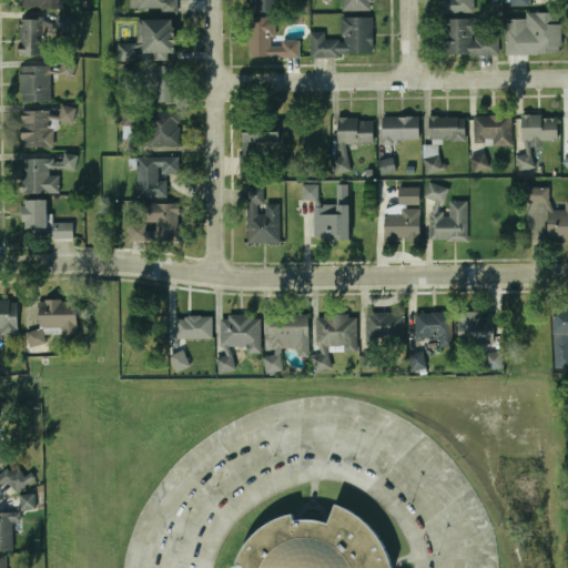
[(63,9),(63,0),(19,0),(19,9),(63,9)]
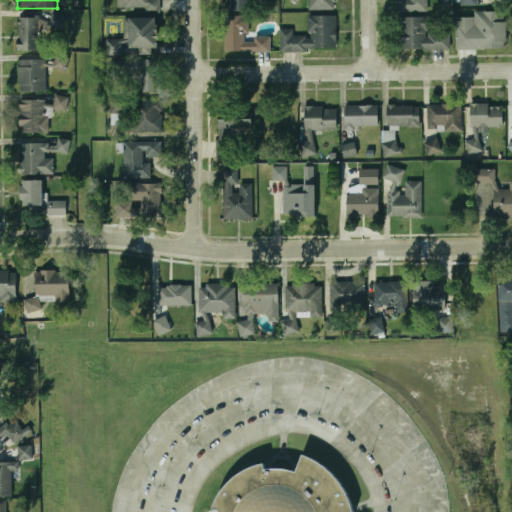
[(159,0),(117,0),(117,10),(159,10),(159,0)]
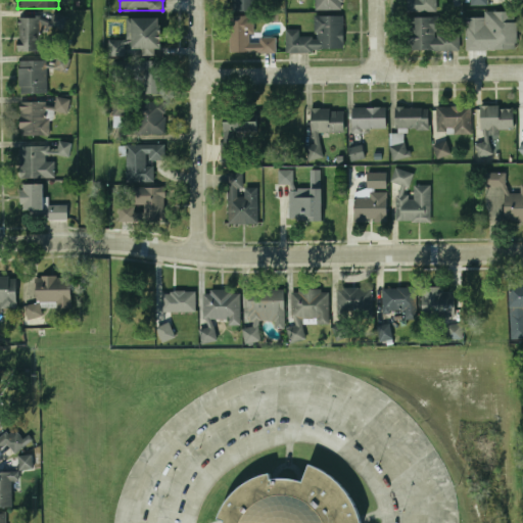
[(232,0),(232,11),(257,11),(257,0),(232,0)]
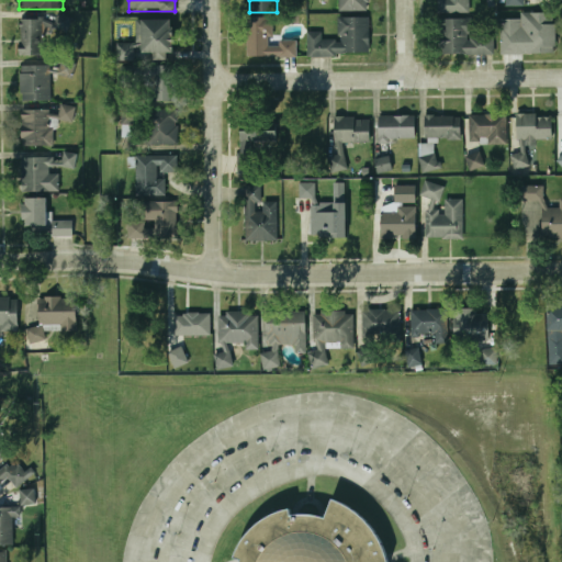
[(338,0),(338,12),(368,12),(368,0),(338,0)]
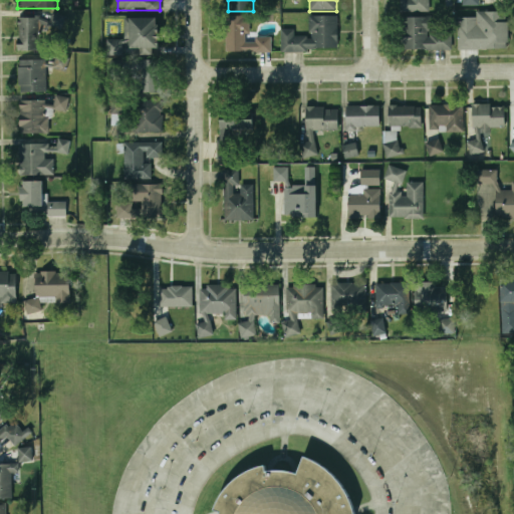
[(400,0),(400,13),(430,13),(430,0),(400,0)]
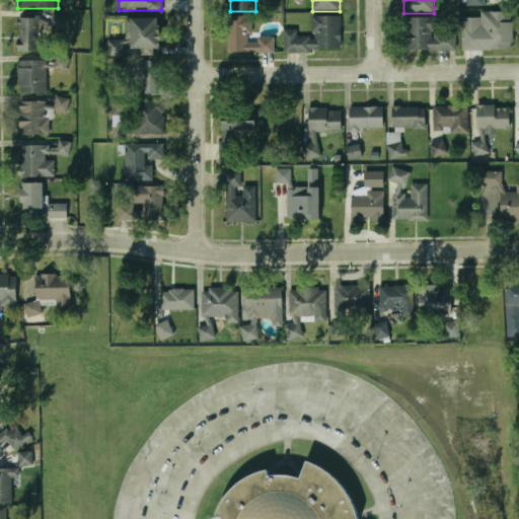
[(512,51),(512,12),(479,11),(479,19),(462,19),(462,50),(512,51)]
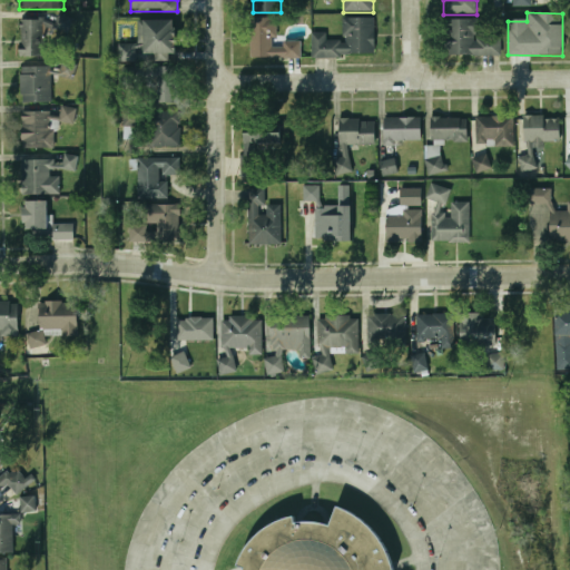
[(253,59),(300,59),(300,41),(277,41),(277,18),(253,18),(253,59)]
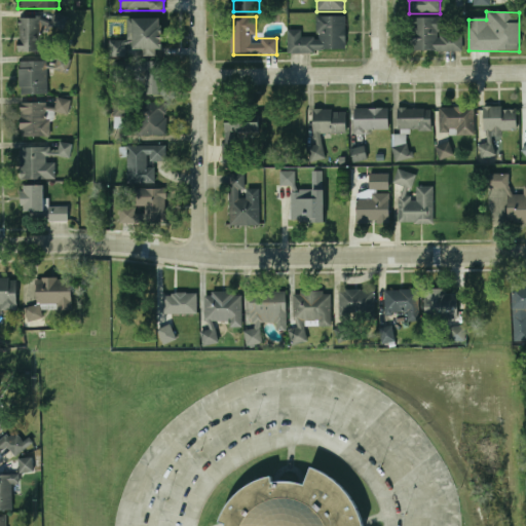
[(288,31),(288,52),(345,52),(345,16),(315,16),(315,37),(301,37),(301,31),(288,31)]
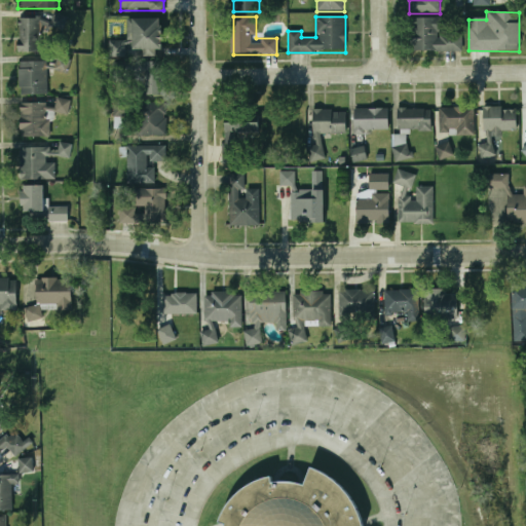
[(17,52),(42,52),(42,17),(17,17),(17,52)]
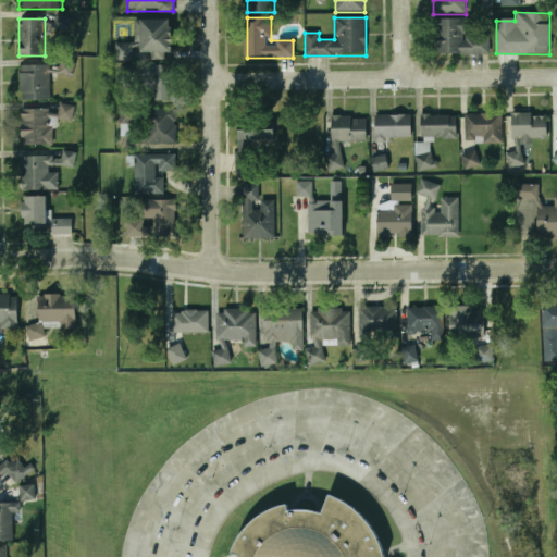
[(135,20),(135,42),(116,42),(116,60),(165,59),(165,52),(173,52),(172,20),(135,20)]
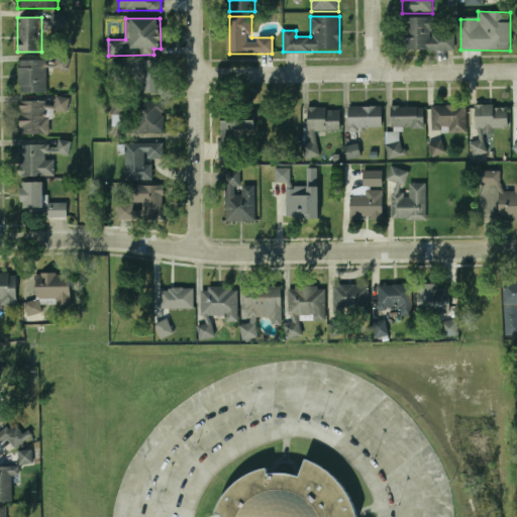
[(454,50),(454,31),(436,31),(436,18),(405,18),(405,52),(454,50)]
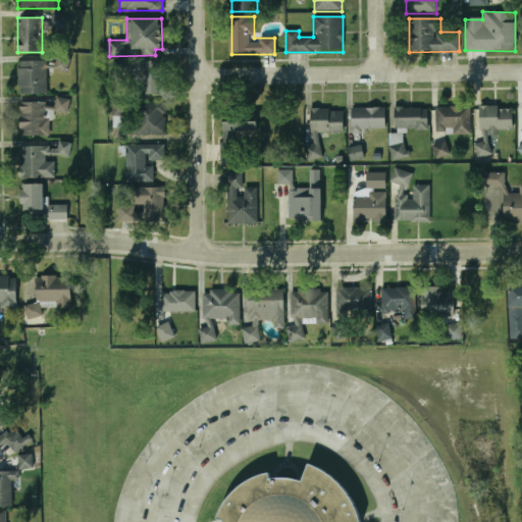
[(46,61),(18,61),(18,94),(46,94),(46,61)]
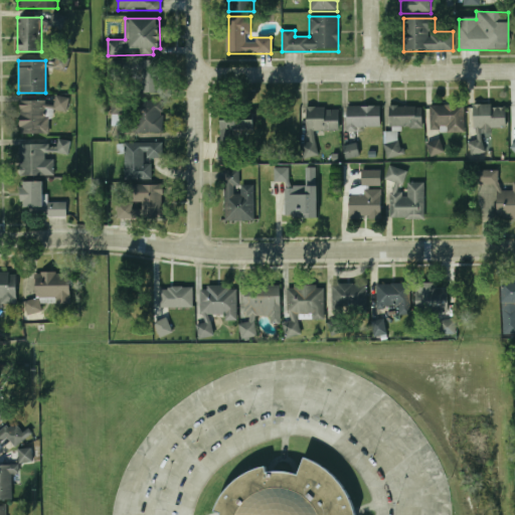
[(160,60),(111,62),(112,82),(133,82),(133,95),(161,94),(160,60)]
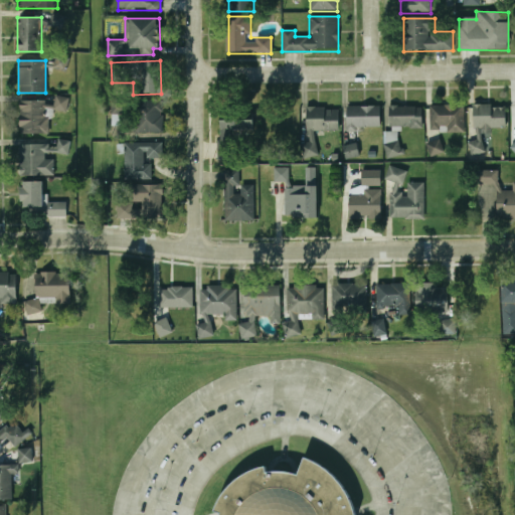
[(19,101),(19,135),(48,135),(48,101),(19,101)]
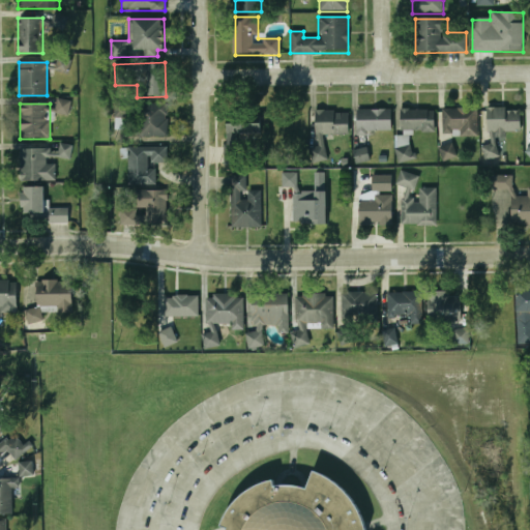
[(167,104),(138,104),(138,137),(167,137),(167,104)]
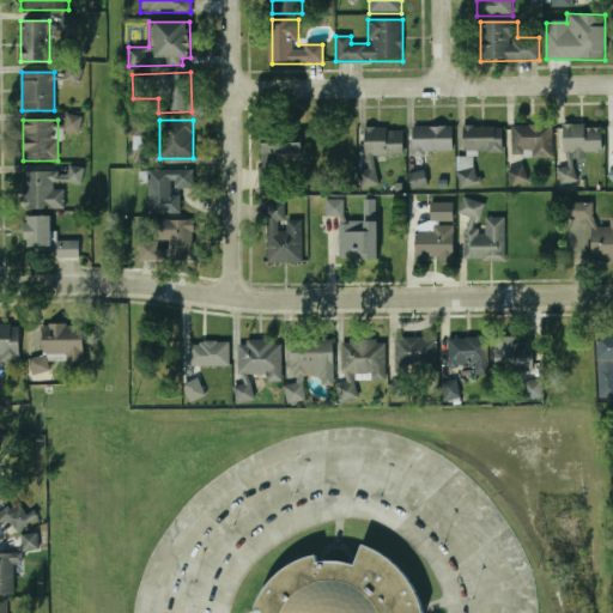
[(134,135),(149,135),(149,122),(133,122),(134,135)]
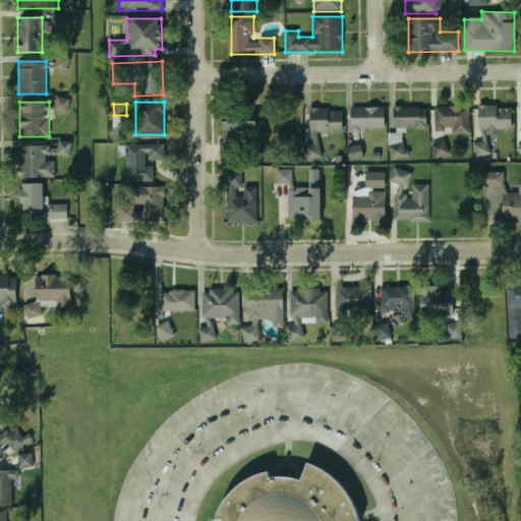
[(512,106),(479,107),(480,142),(475,142),(475,156),(489,156),(488,131),(512,130),(512,106)]
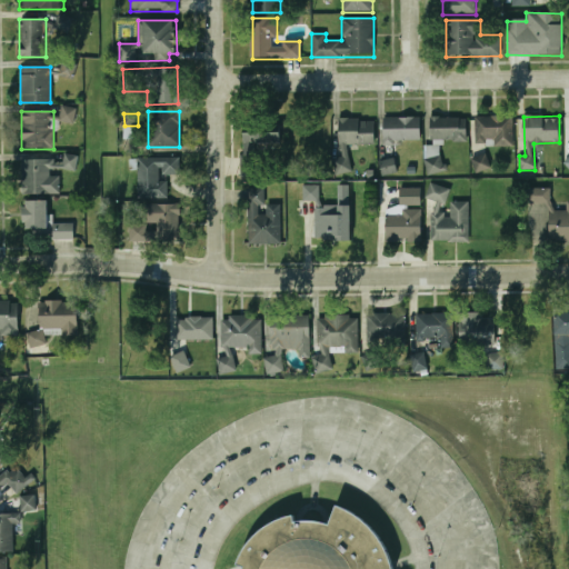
[(512,146),(512,117),(475,117),(475,146),(512,146)]
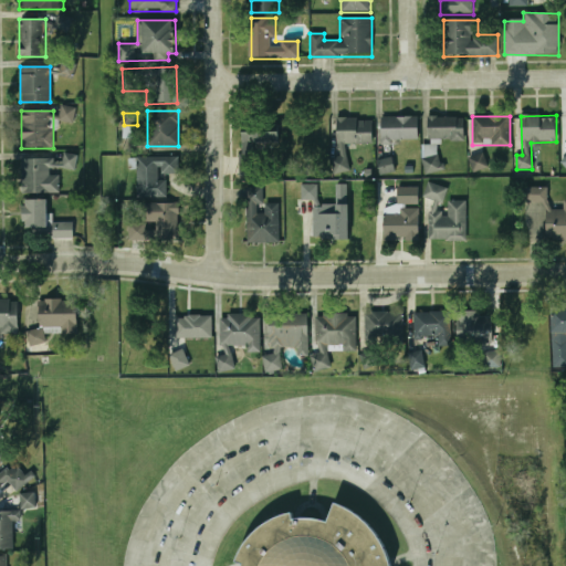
[(373,118),(337,117),(336,157),(332,157),(331,173),(347,173),(347,144),(371,144),(373,118)]
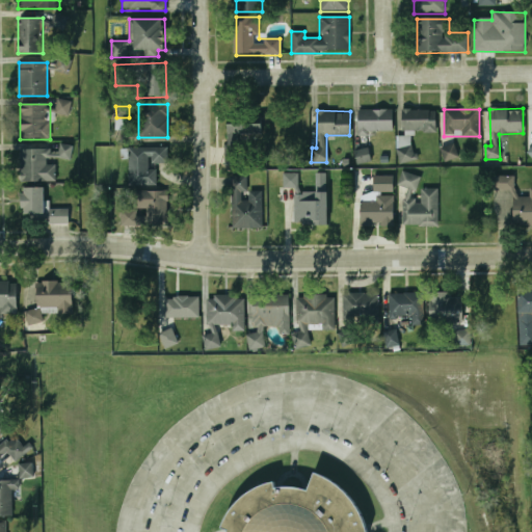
[(393,132),(393,110),(358,110),(358,132),(393,132)]
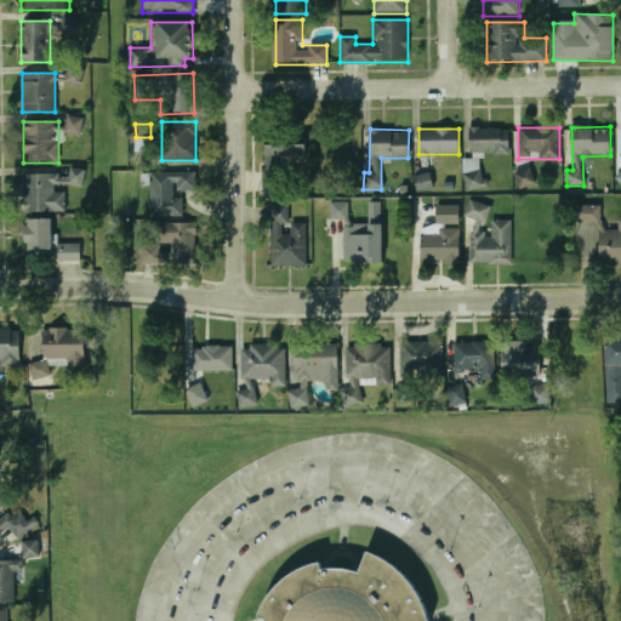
[(510,129),(468,129),(468,154),(510,154),(510,129)]
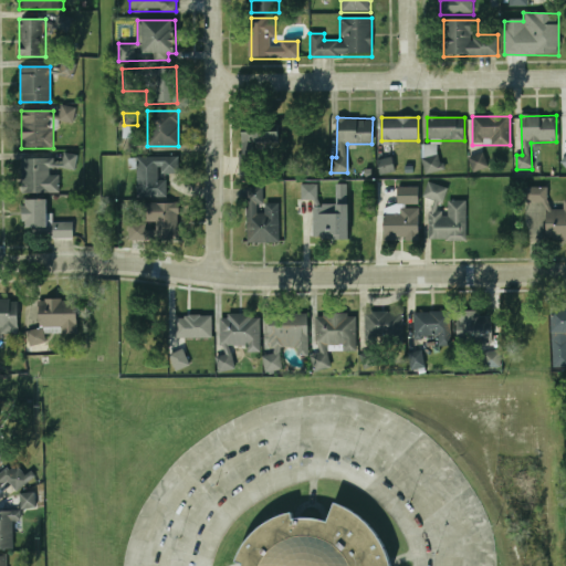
[(240,176),(260,177),(260,145),(280,145),(280,126),(241,126),(240,176)]
